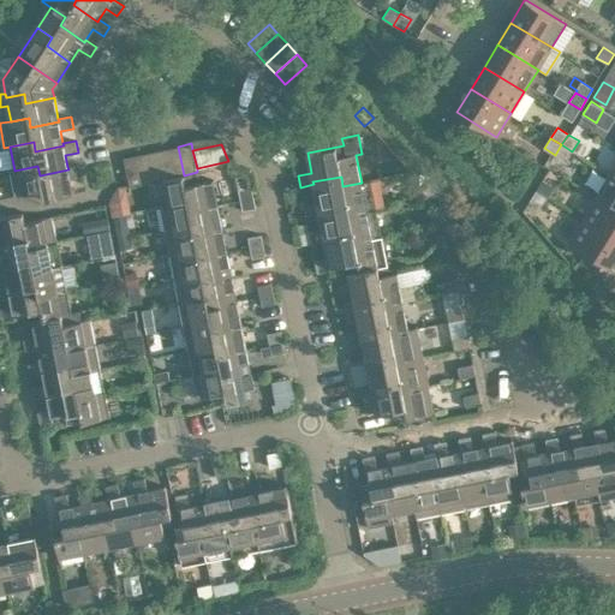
[(555,155),(566,162),(572,151),(561,144),(555,155)]
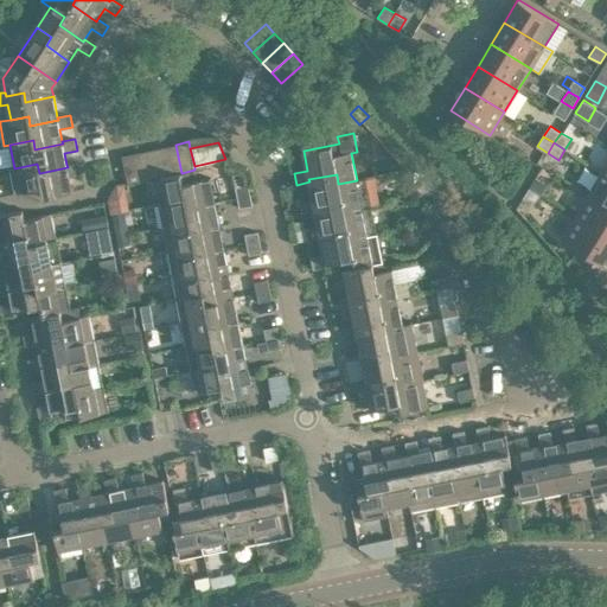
[(163,147),(168,176),(181,173),(176,145),(163,147)]
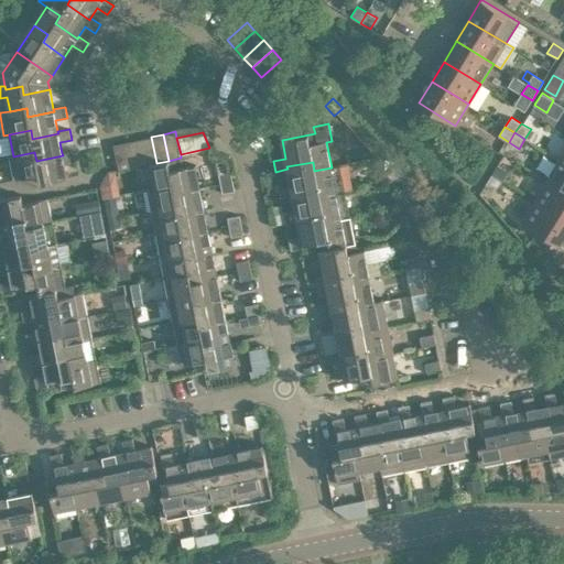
[(139,140),(144,165),(150,164),(156,163),(151,137),(139,140)]
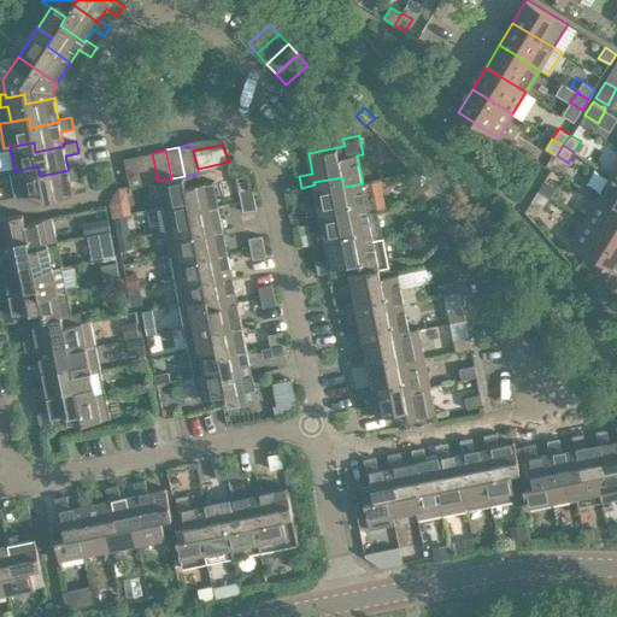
[(137,156),(144,184),(158,181),(152,153),(137,156)]
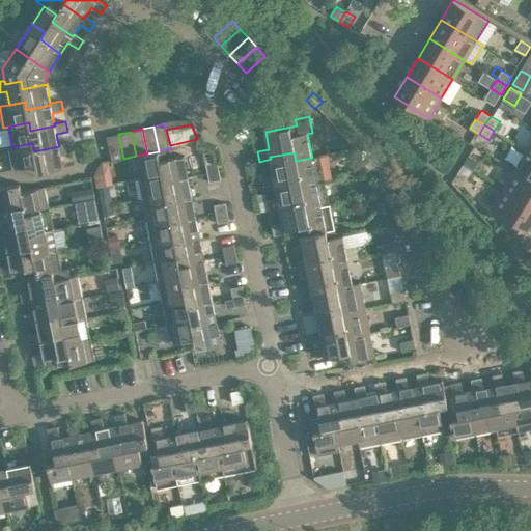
[(107,136),(112,161),(123,159),(118,134),(107,136)]
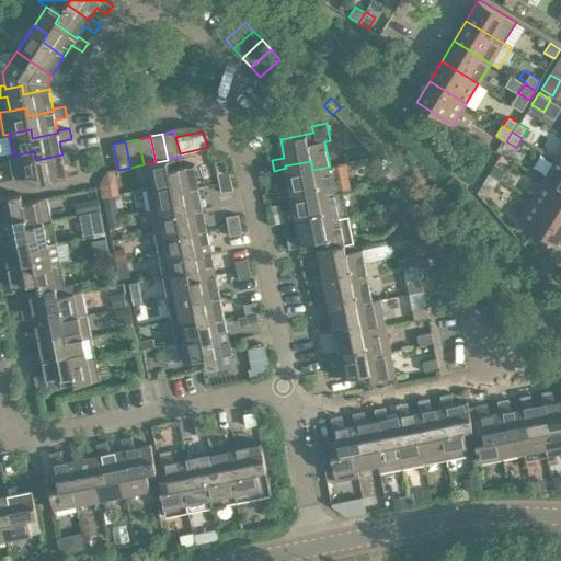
[(15,179),(38,173),(41,183),(67,178),(64,163),(76,161),(73,150),(61,152),(63,155),(36,160),(34,151),(13,156),(10,156),(15,179)]
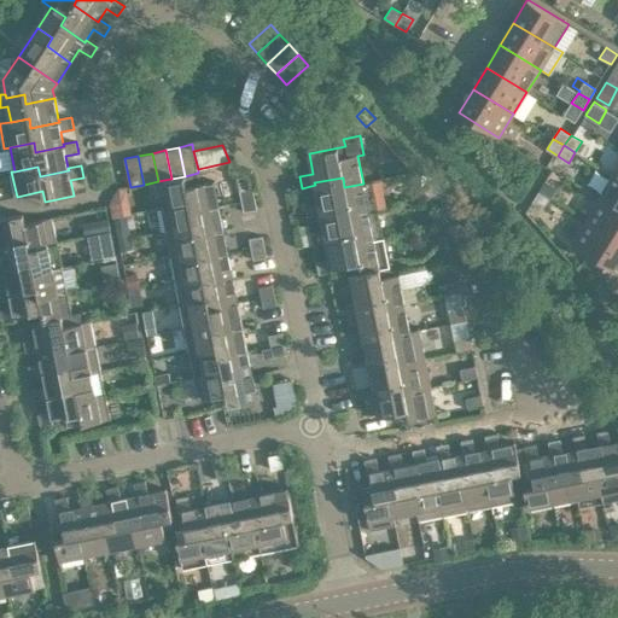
[(215,180),(200,184),(198,173),(185,176),(172,179),(164,180),(169,205),(188,202),(191,211),(220,205),(215,180)]
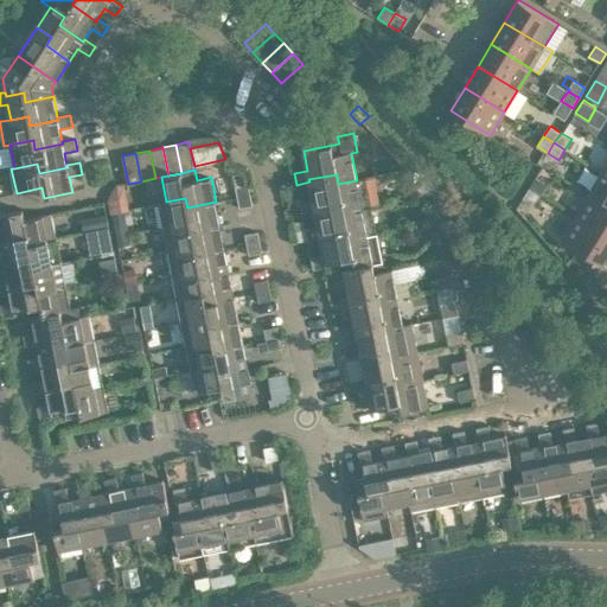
[(606,174),(602,172),(589,195),(606,204),(606,174)]
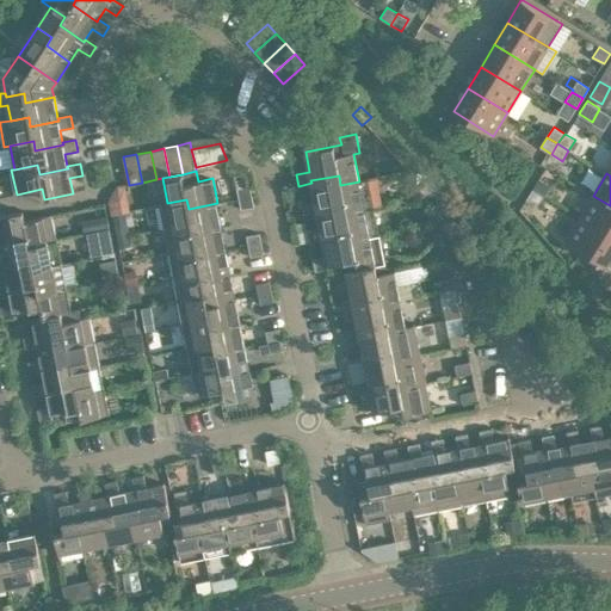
[(312,183),(315,199),(302,202),(304,214),(318,211),(316,209),(344,203),(346,213),(376,207),(371,179),(359,181),(340,185),(339,176),(310,180),(312,183)]
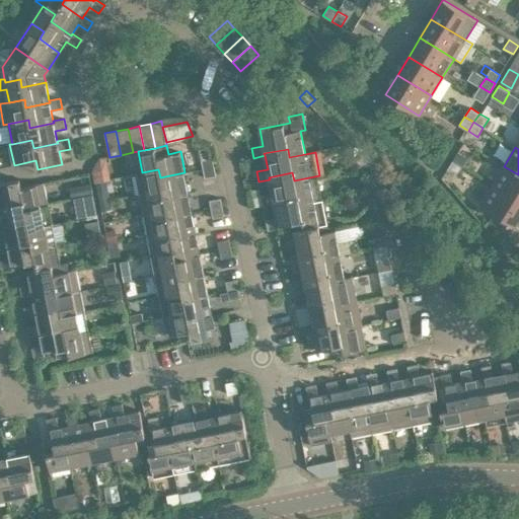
[(467,157),(458,152),(453,160),(462,166),(467,157)]
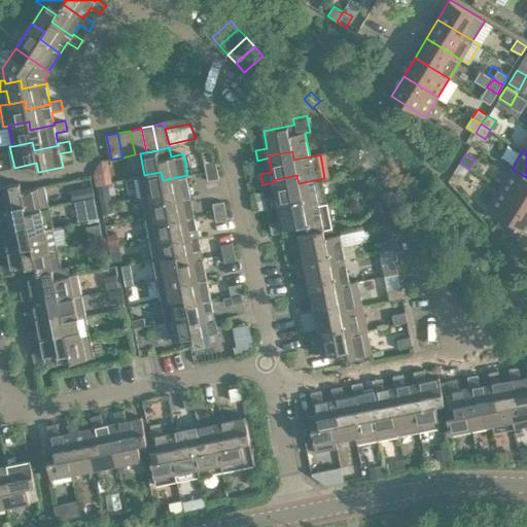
[(101,160),(94,173),(111,170),(109,159),(101,160)]
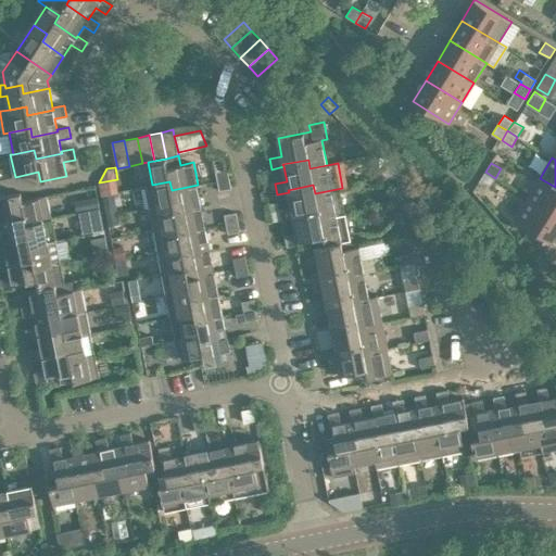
[(228,168),(215,172),(217,180),(230,178),(228,168)]
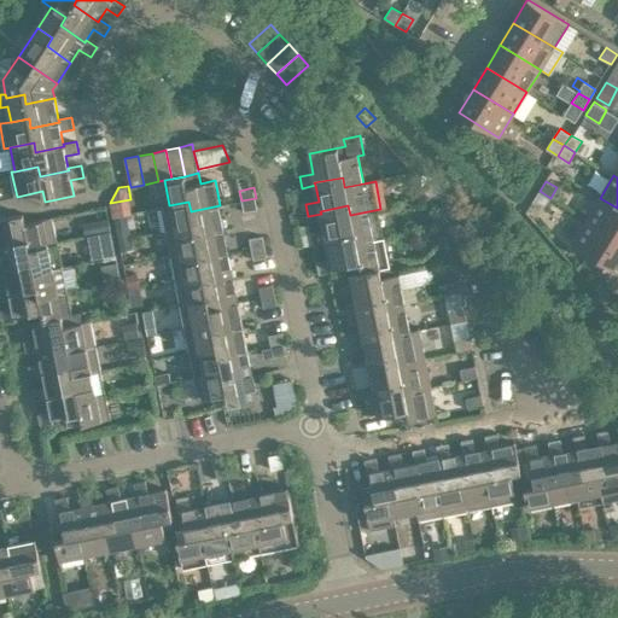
[(532,202),(544,209),(551,198),(540,191),(532,202)]
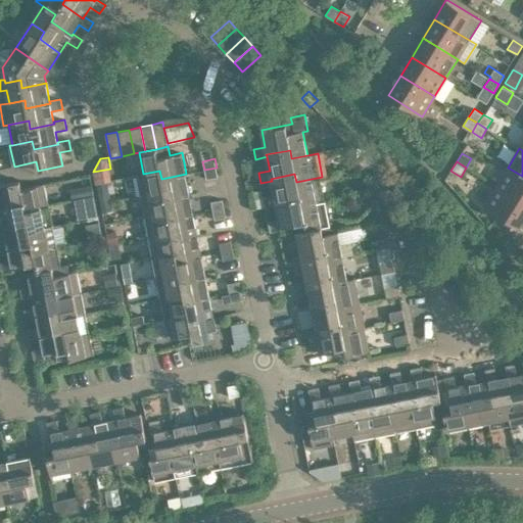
[(206,179),(218,177),(217,168),(204,170),(206,179)]
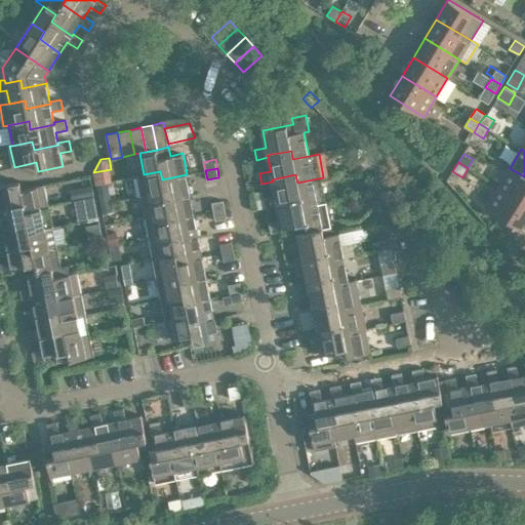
[(524,176),(510,168),(498,187),(524,203),(524,176)]
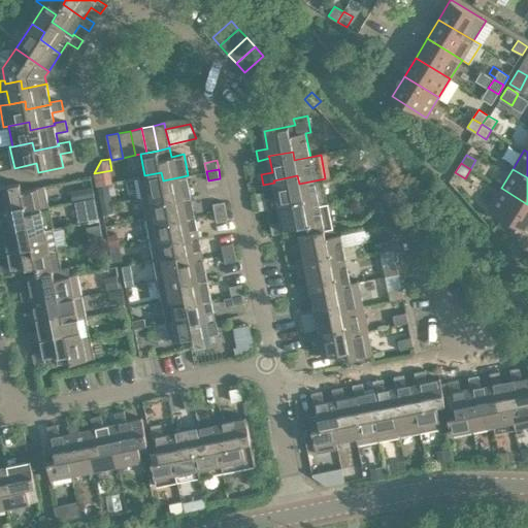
[(161,172),(144,175),(137,176),(141,197),(165,193),(167,201),(192,196),(188,175),(163,180),(161,172)]
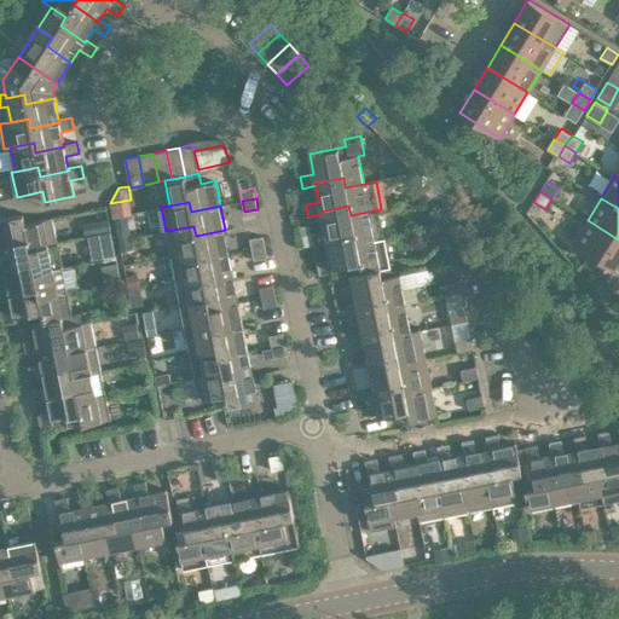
[(320,212),(322,214),(324,231),(312,233),(314,246),(327,243),(327,239),(354,235),(357,244),(386,238),(381,209),(351,215),(348,206),(320,212)]
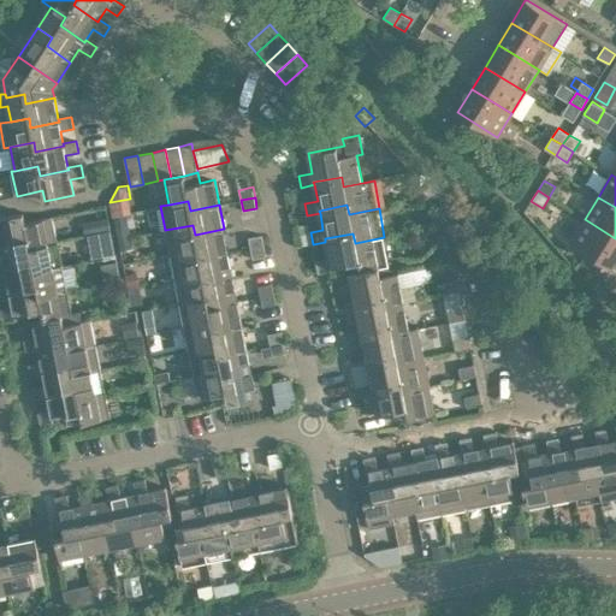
[(0,246),(0,244),(0,242),(28,237),(29,248),(59,241),(54,217),(25,223),(23,213),(0,217),(0,246)]
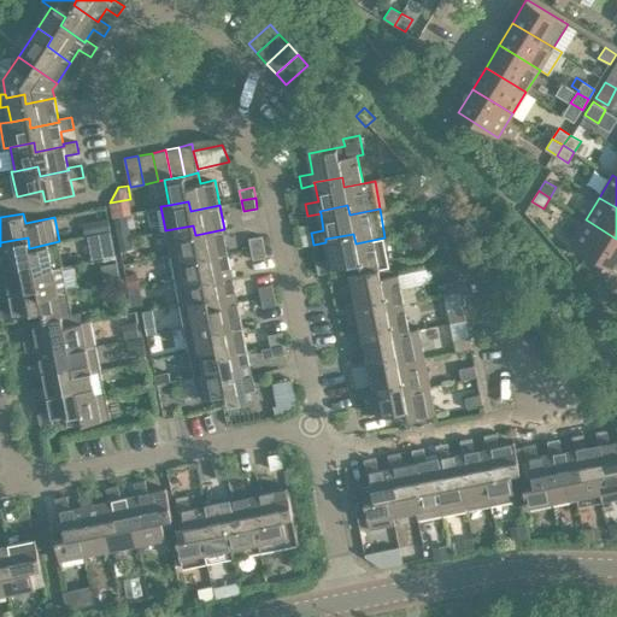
[(111,231),(107,216),(88,221),(90,235),(111,231)]
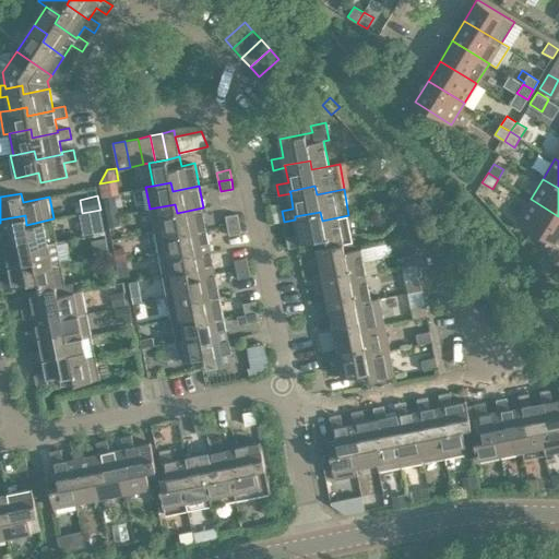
[(518,221),(554,242),(558,234),(558,216),(531,199),(518,221)]
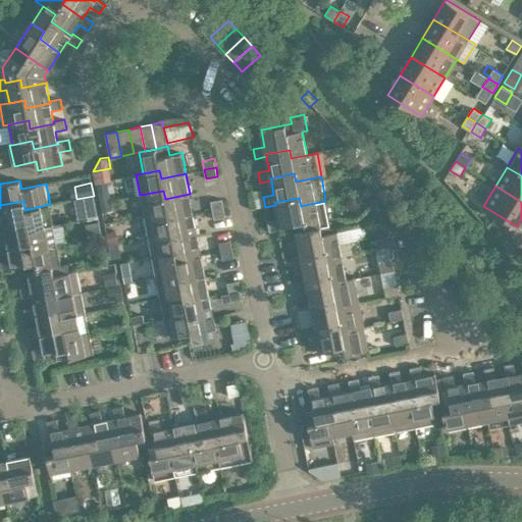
[(110,191),(99,193),(101,202),(112,200),(110,191)]
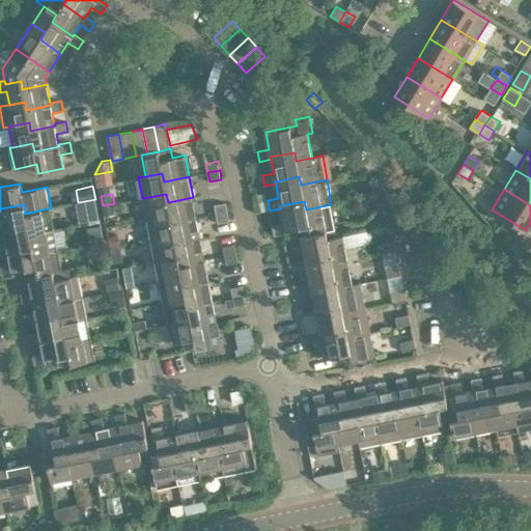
[(166,194),(142,198),(146,219),(170,215),(172,223),(197,218),(193,197),(168,202),(166,194)]
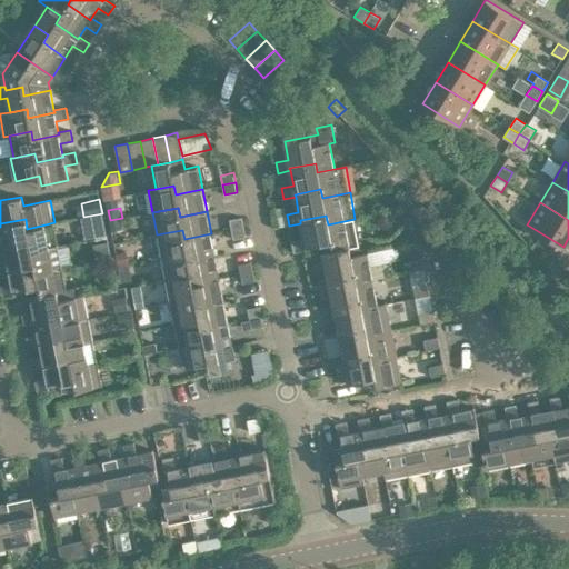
[(300,220),(300,223),(303,238),(291,240),(293,251),(302,250),(307,249),(306,247),(318,245),(320,253),(321,253),(323,253),(322,252),(349,247),(360,245),(355,219),(328,225),(326,216),(300,220)]
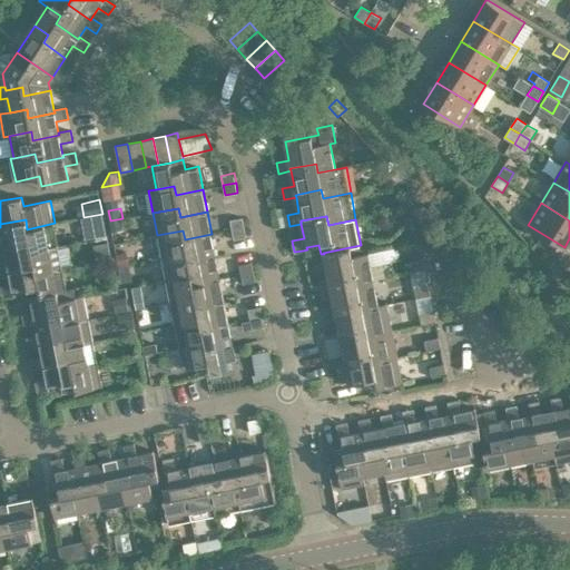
[(243,217),(231,219),(232,229),(245,227),(243,217)]
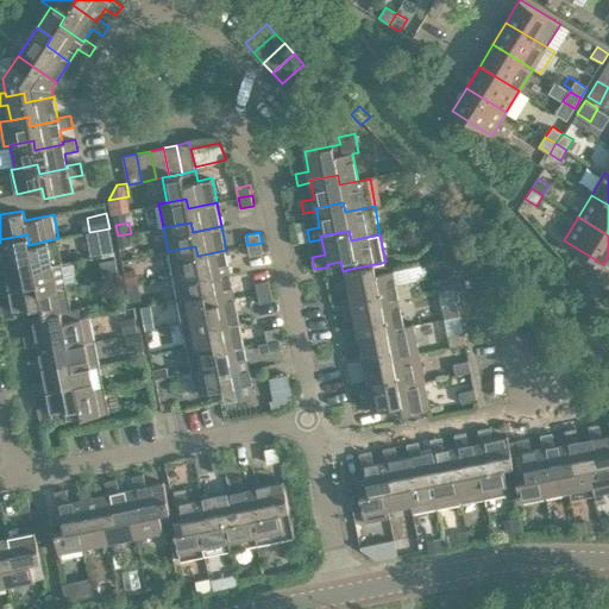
[(131,233),(118,236),(120,248),(133,245),(131,233)]
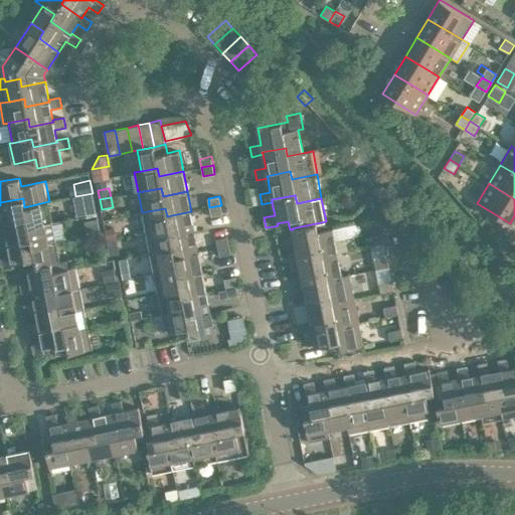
[(0,202),(0,204),(0,205),(2,215),(0,215),(0,226),(4,225),(4,223),(27,218),(28,227),(53,222),(49,201),(24,207),(23,198),(0,202)]
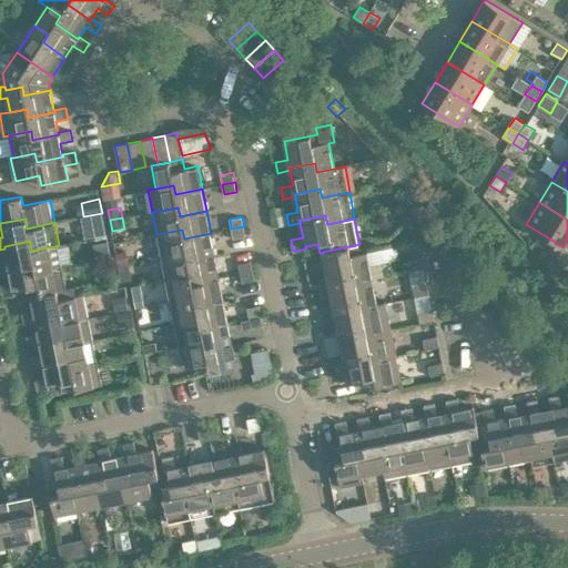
[(233,239),(245,236),(244,226),(231,229),(233,239)]
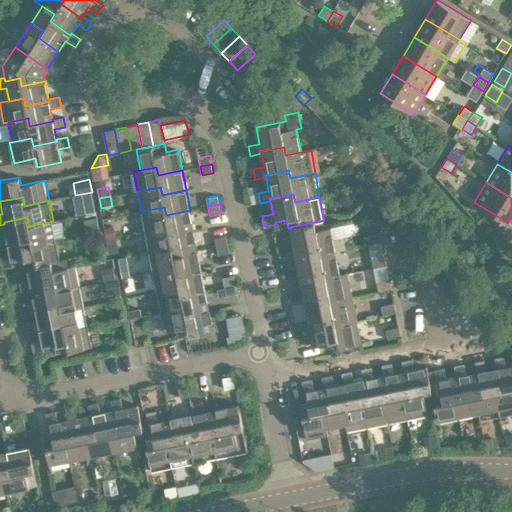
[(145,231),(168,227),(170,235),(194,230),(190,210),(166,215),(164,207),(141,211),(145,231)]
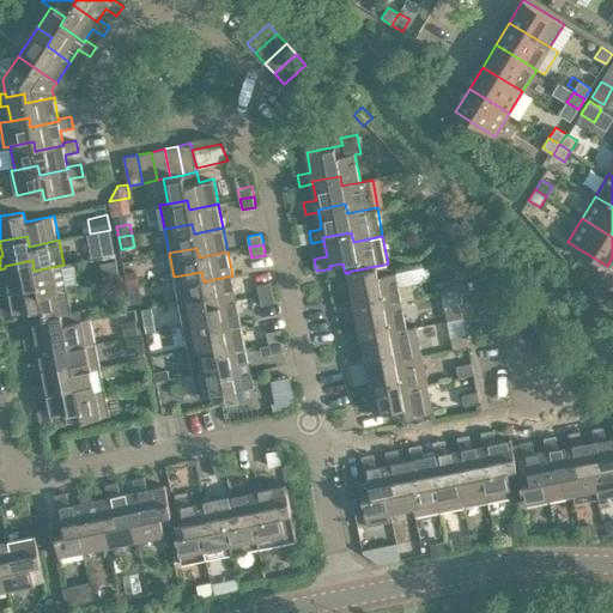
[(5,266),(5,268),(7,280),(0,281),(0,293),(10,292),(10,290),(37,284),(38,295),(68,289),(64,265),(34,271),(32,260),(5,266)]
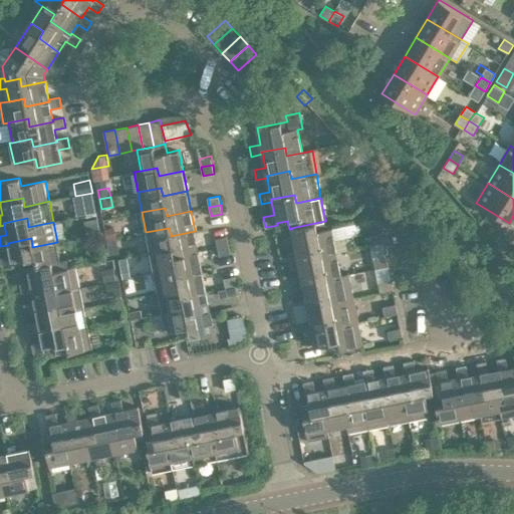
[(332,228),(317,231),(315,223),(291,228),(292,229),(290,229),(295,252),(320,247),(321,255),(337,252),(332,228)]
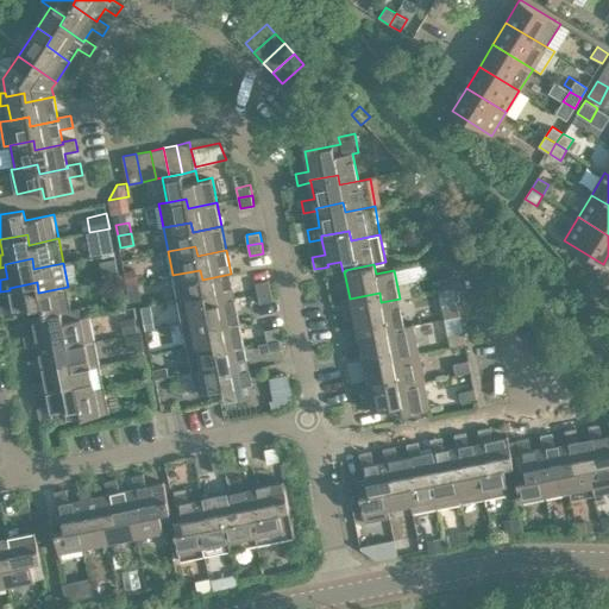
[(117,265),(101,268),(102,278),(119,276),(117,265)]
